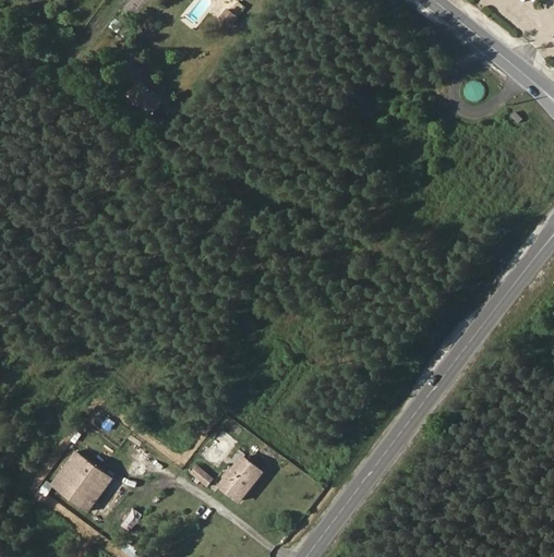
[(216,19),(229,29),(239,17),(226,7),(216,19)]
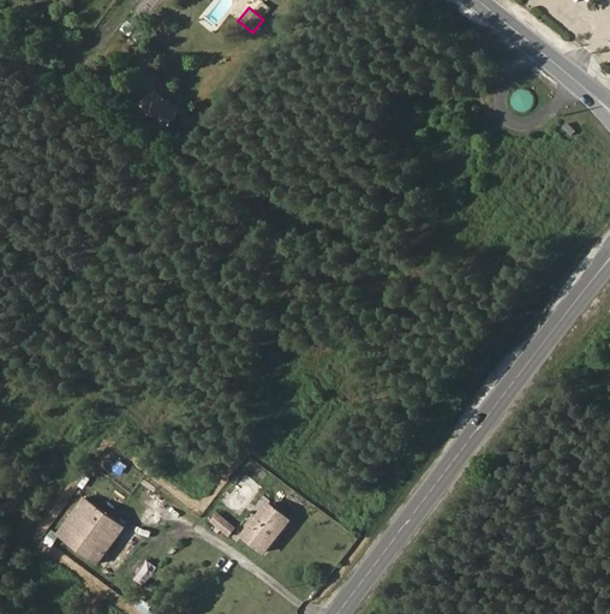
[(501,58),(506,52),(500,46),(495,52),(501,58)]
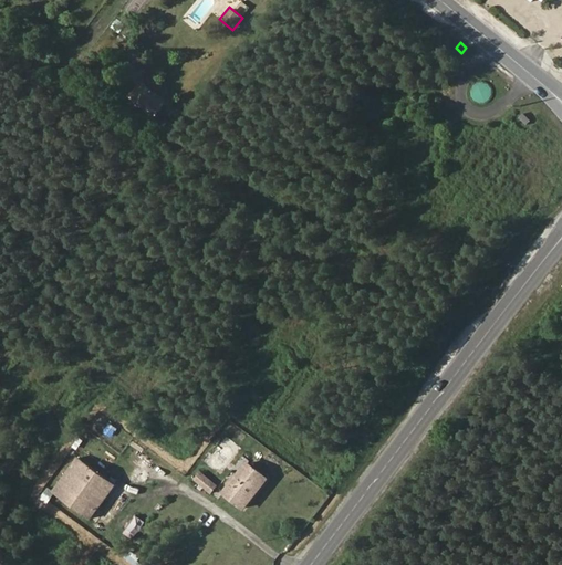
[(488,85),(470,83),(468,101),(485,103),(488,85)]
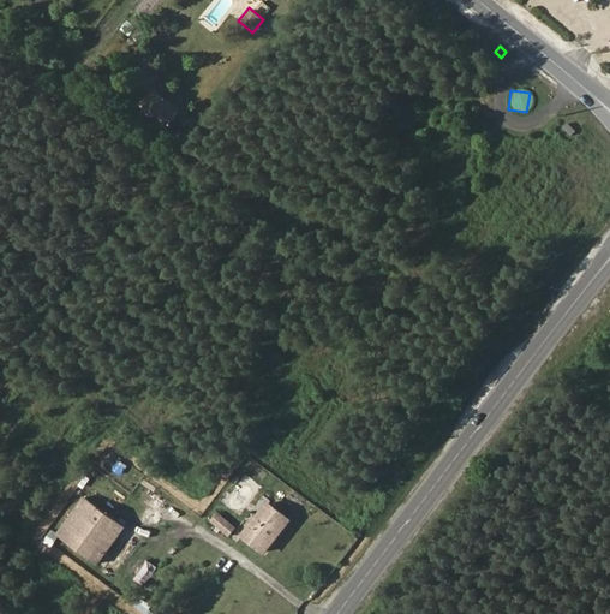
[(83,498),(55,534),(95,564),(123,528),(83,498)]
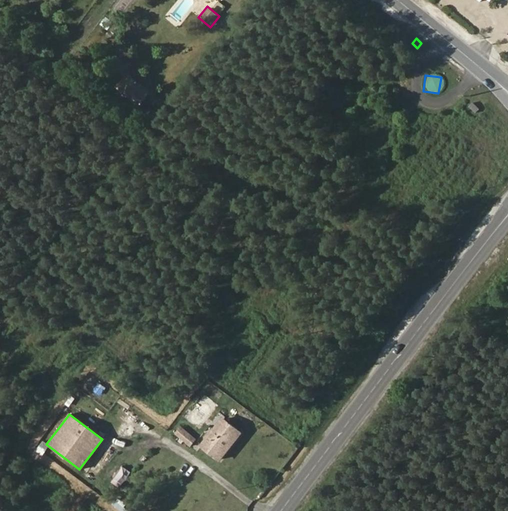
[(240,433),(221,418),(199,446),(219,461),(240,433)]
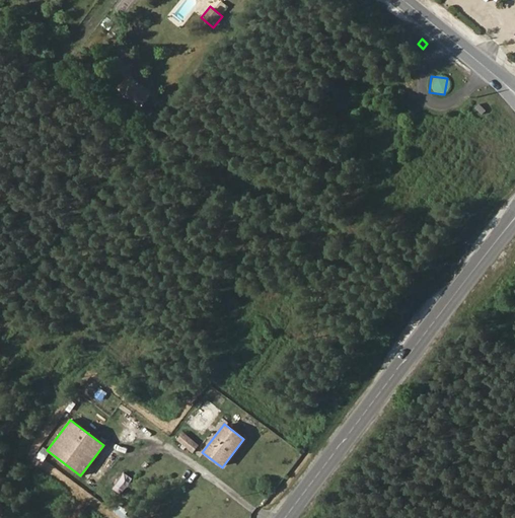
All buildings are outlined.
